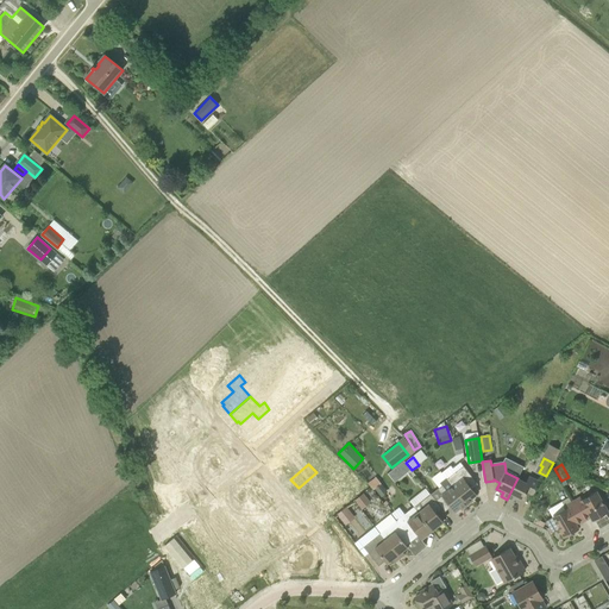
[(446,479),(466,506),(472,501),(471,500),(476,495),(464,479),(470,473),(463,466),(446,479)]
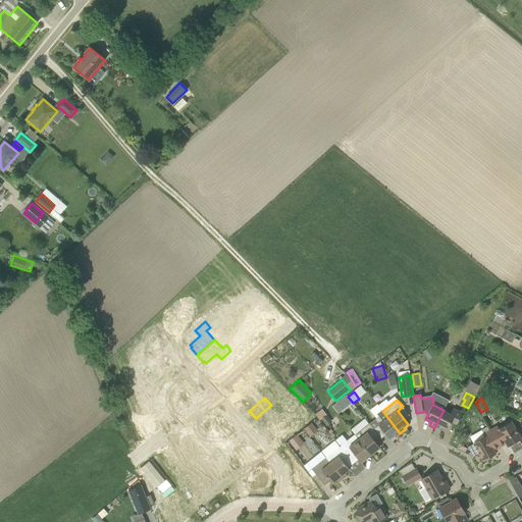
[(262,425),(277,412),(271,405),(256,418),(262,425)]
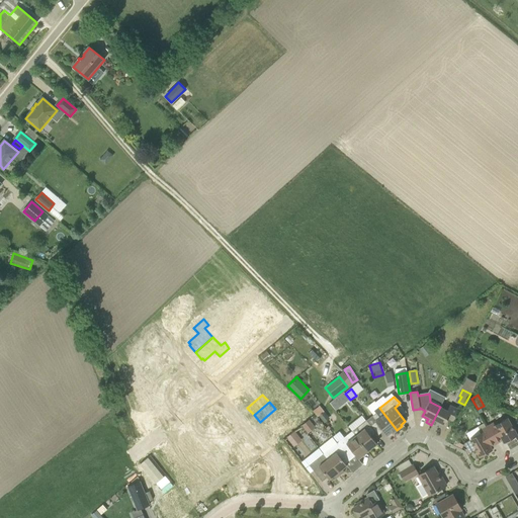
[(440,407),(431,425),(436,427),(437,424),(443,427),(447,419),(453,422),(459,410),(450,405),(447,411),(440,407)]
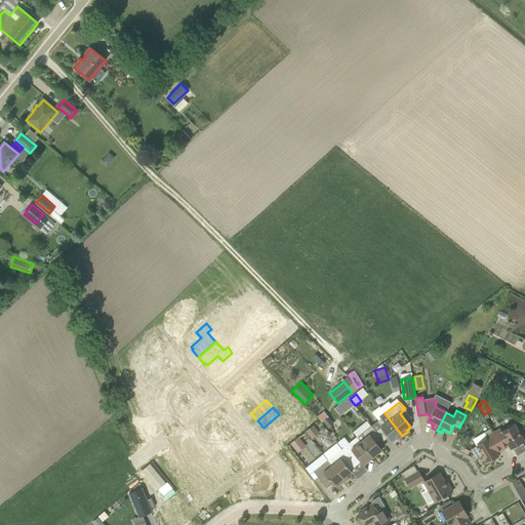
[(398,439),(402,436),(385,413),(380,417),(381,418),(376,421),(392,441),(397,438),(398,439)]
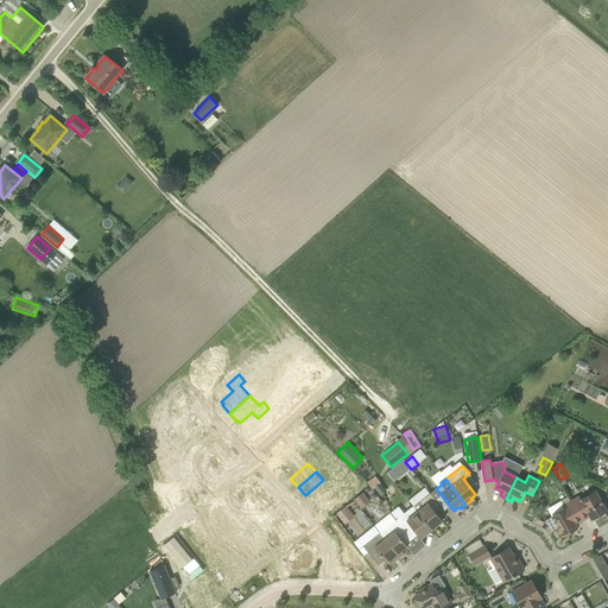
[(314,504),(331,488),(323,480),(305,495),(304,495),(314,505),(314,504)]
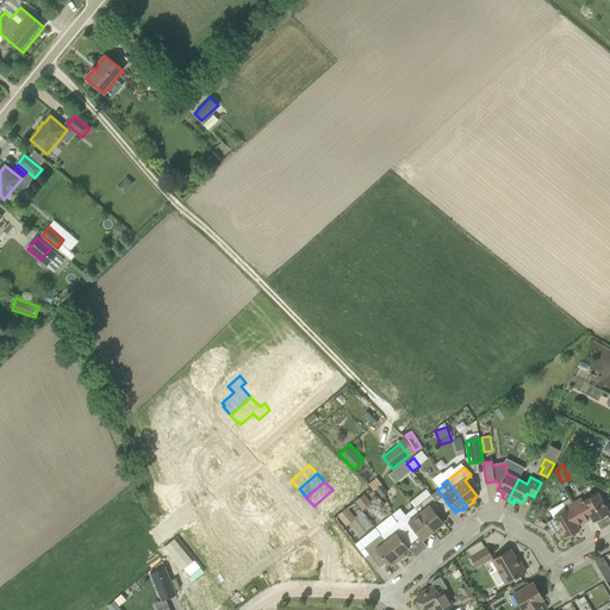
[(573,503),(584,523),(591,518),(593,522),(609,512),(597,492),(583,502),(580,498),(573,503)]
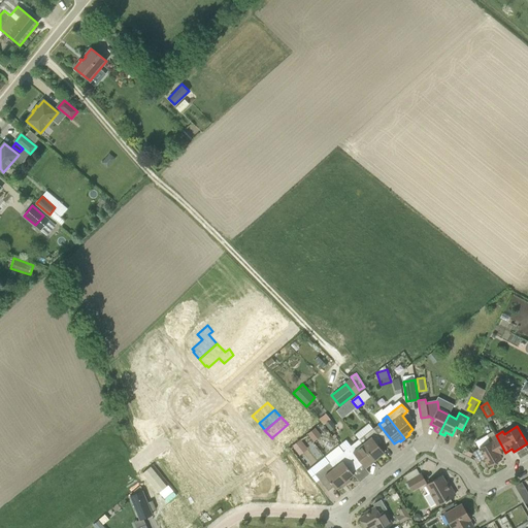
[(322,435),(316,427),(308,433),(315,441),(322,435)]
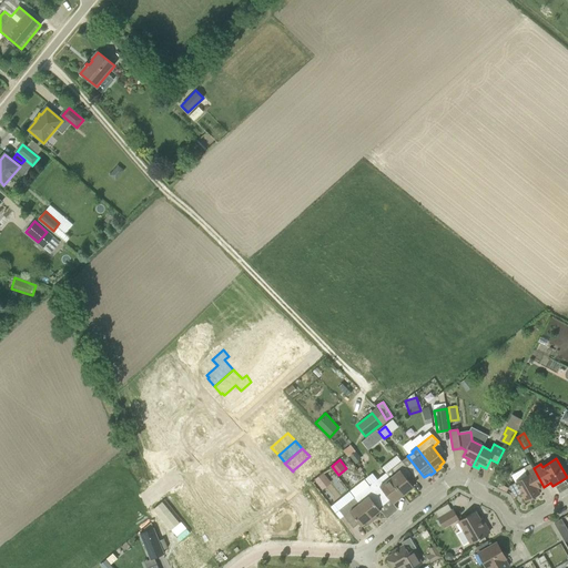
[(402,460),(391,468),(386,473),(403,495),(414,487),(409,482),(415,477),(402,460)]
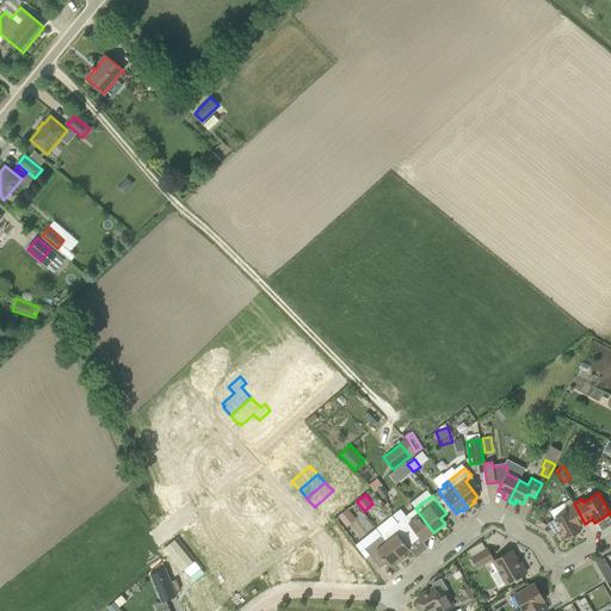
[(585,524),(574,504),(566,508),(568,511),(554,519),(555,519),(548,523),(554,535),(561,531),(566,538),(580,530),(578,528),(585,524)]
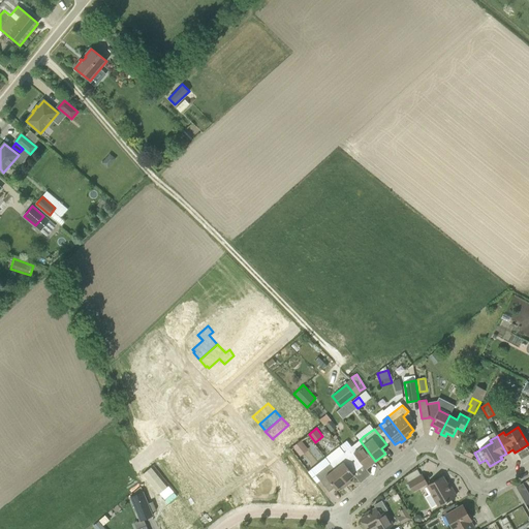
[(301,456),(308,448),(301,439),(292,446),(301,456)]
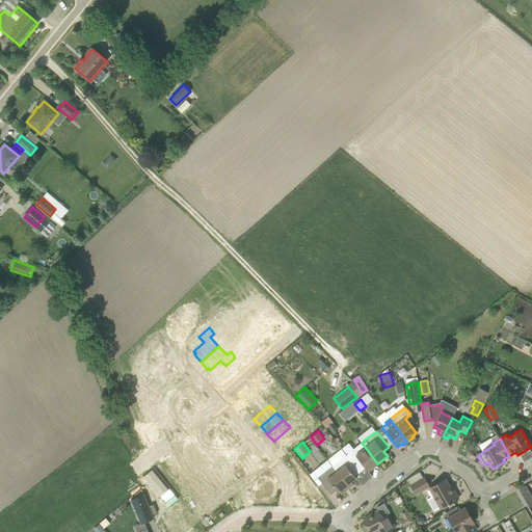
[(362,443),(356,447),(347,454),(360,472),(365,468),(368,471),(377,463),(362,443)]
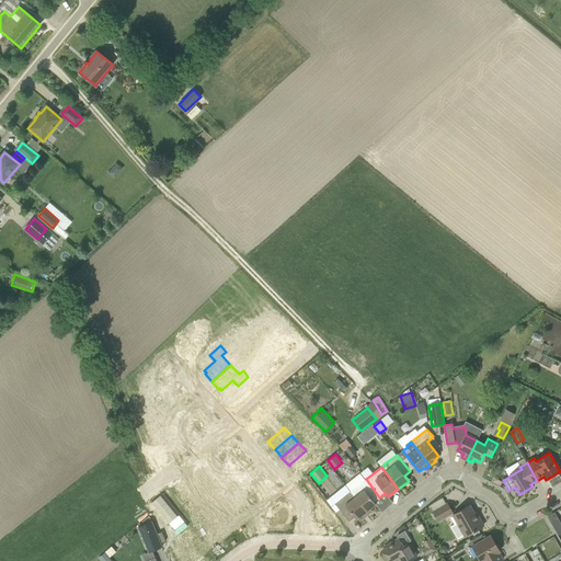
[(198,497),(216,483),(207,473),(191,488),(198,497)]
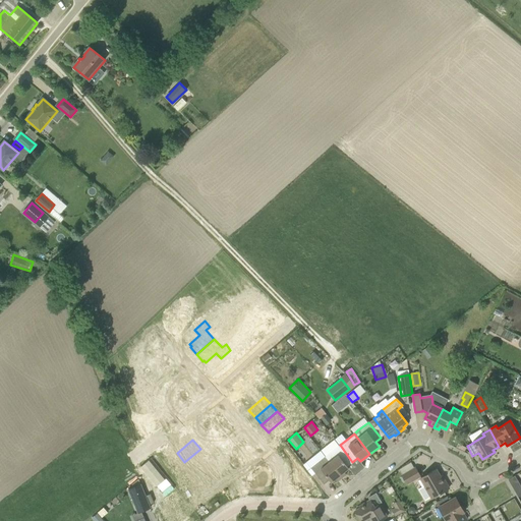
[(352,462),(340,445),(339,445),(335,440),(322,450),(327,456),(325,457),(342,477),(346,474),(344,471),(349,468),(347,466),(352,462)]
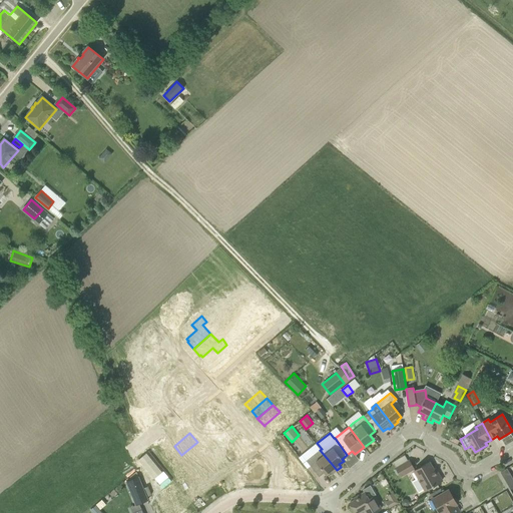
[(188,463),(203,450),(204,450),(197,442),(181,455),(188,463)]
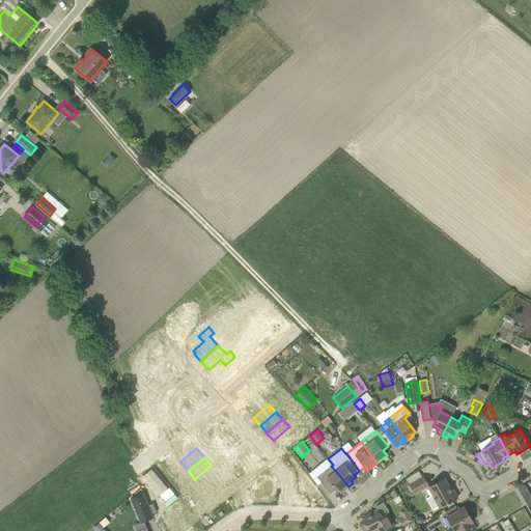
[(201,487),(218,474),(211,466),(195,479),(201,487)]
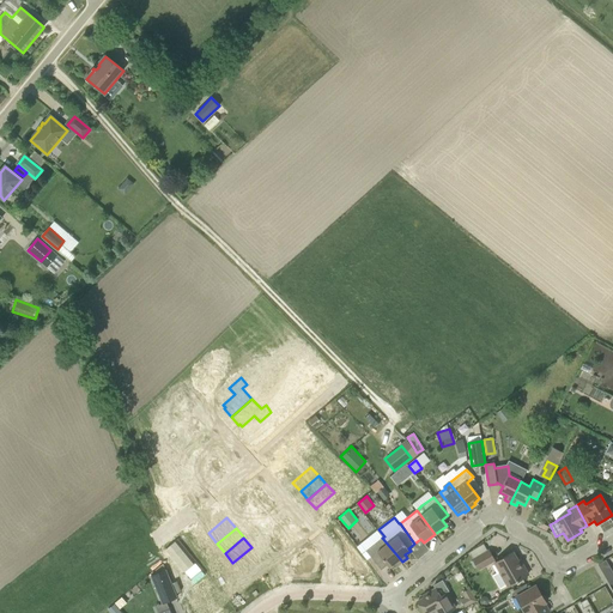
[(381,570),(382,569),(388,565),(389,568),(395,563),(398,566),(402,562),(382,538),(365,551),(381,570)]
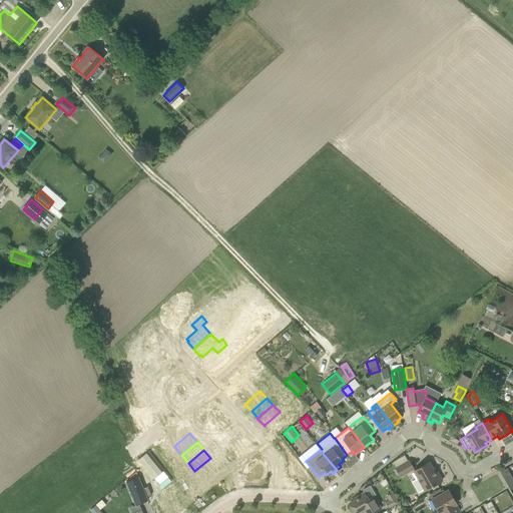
[(147,455),(139,461),(154,480),(162,473),(147,455)]
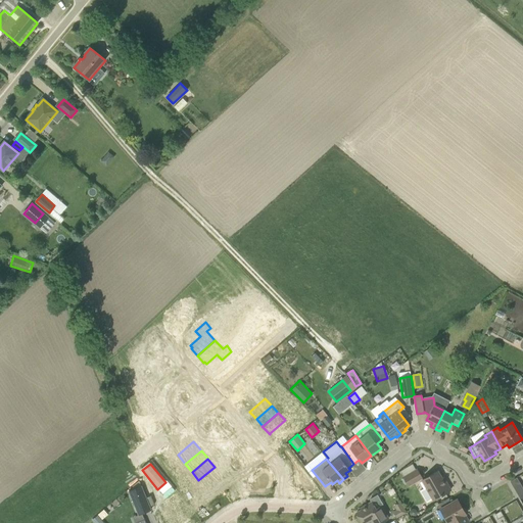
[(205,488),(221,475),(215,467),(198,480),(205,488)]
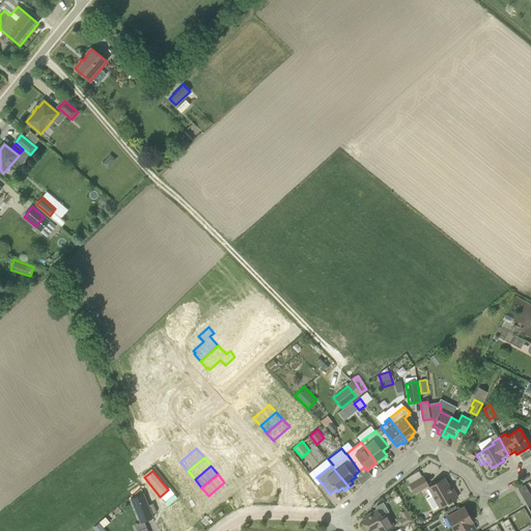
[(414,493),(428,485),(423,477),(410,484),(414,493)]
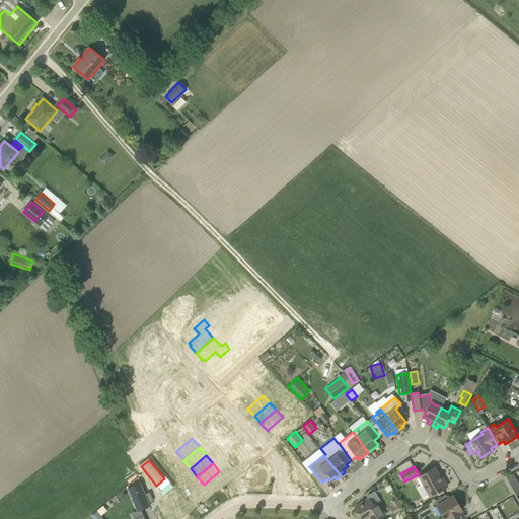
[(430,497),(447,487),(443,479),(441,480),(434,467),(419,476),(430,497)]
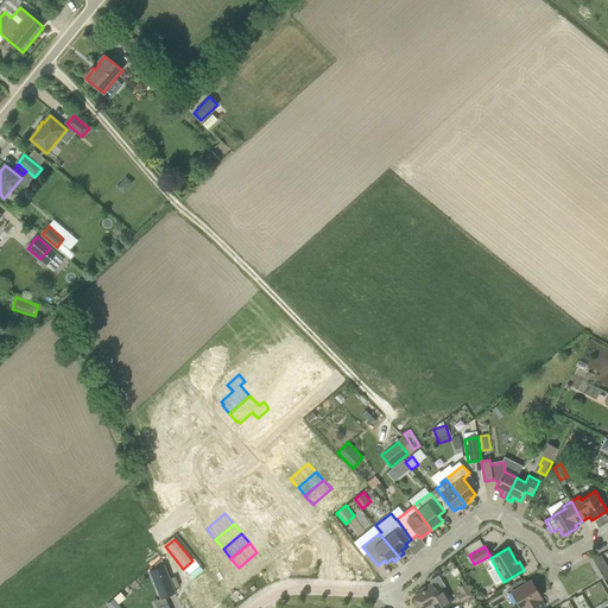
[(176,593),(164,565),(150,571),(162,599),(176,593)]
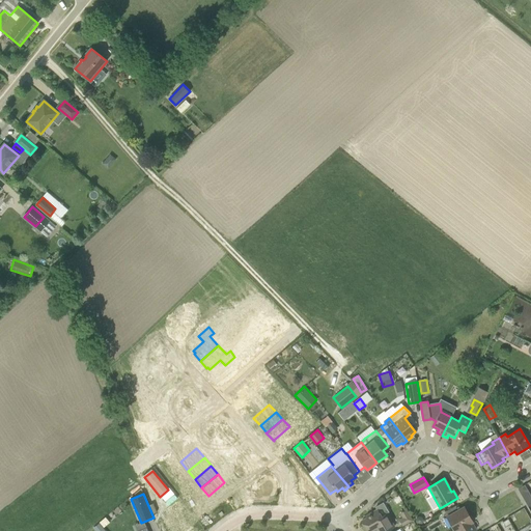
[(473,522),(464,507),(447,516),(454,530),(473,530),(476,530),(472,523),(473,522)]
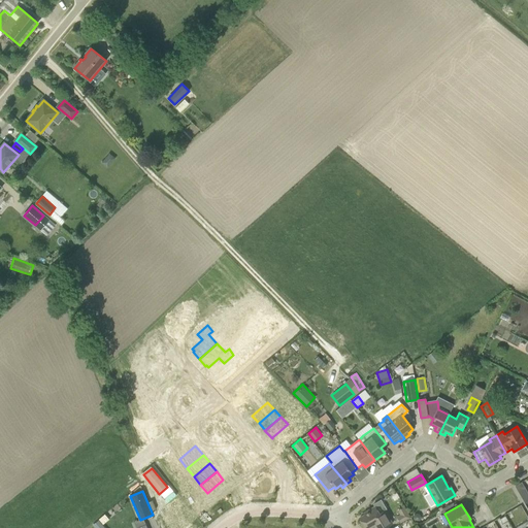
[(370,527),(375,525),(377,527),(385,527),(392,524),(385,510),(378,514),(375,507),(364,514),(365,515),(360,518),(365,527),(370,527)]
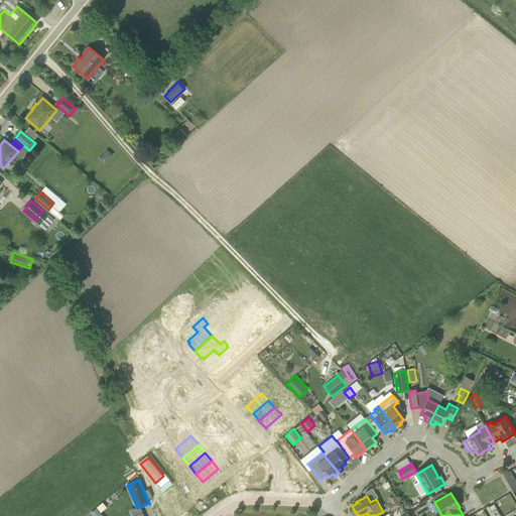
[(399,500),(389,505),(392,511),(401,506),(399,500)]
